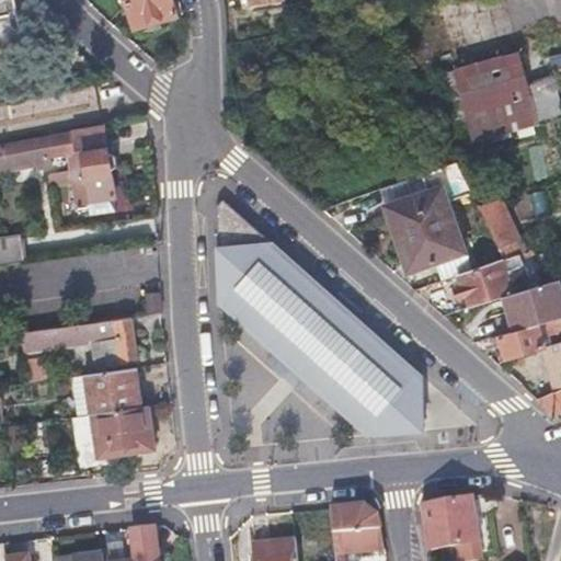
[(0,0),(0,44),(22,41),(14,0),(0,0)]
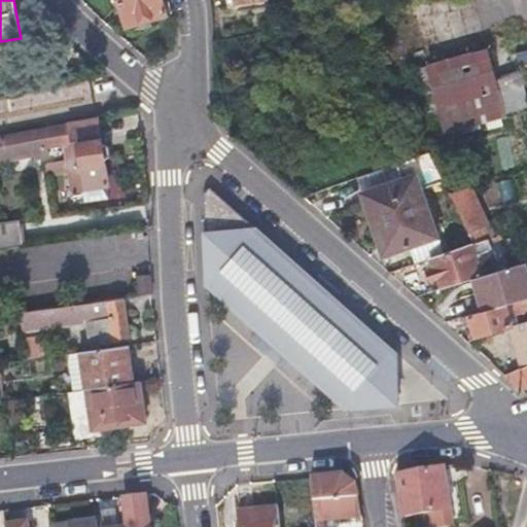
[(115,0),(121,24),(133,22),(135,29),(147,26),(146,19),(162,14),(159,0),(115,0)]
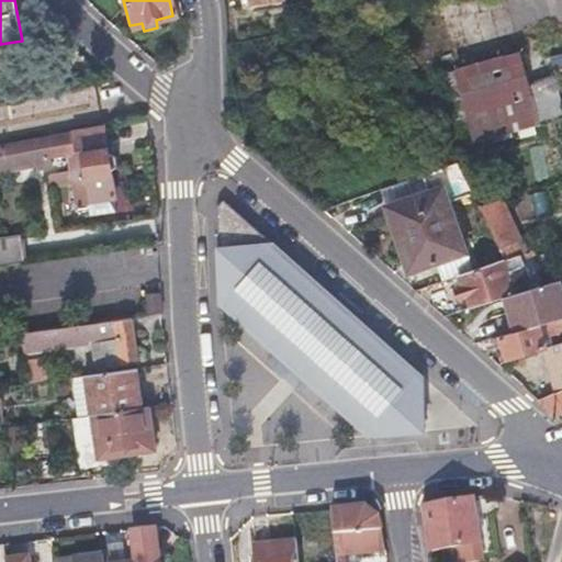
[(452,74),(471,142),(541,123),(524,55),(452,74)]
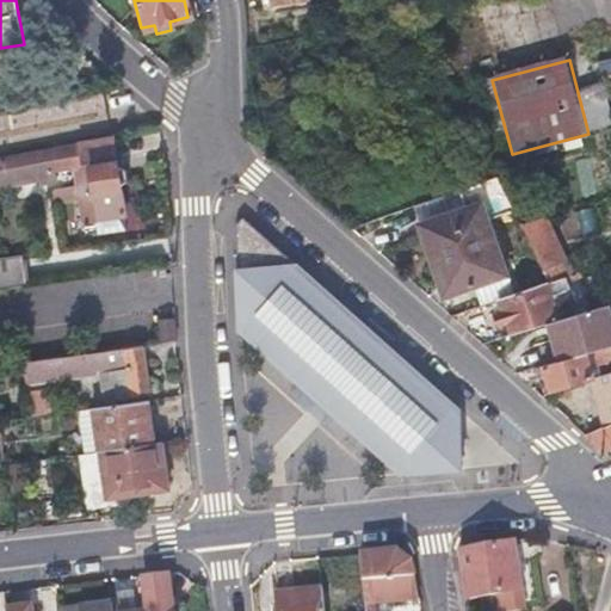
[(81,228),(102,226),(122,223),(117,185),(127,180),(124,168),(116,165),(112,140),(0,160),(0,187),(7,186),(6,179),(74,166),(81,228)]
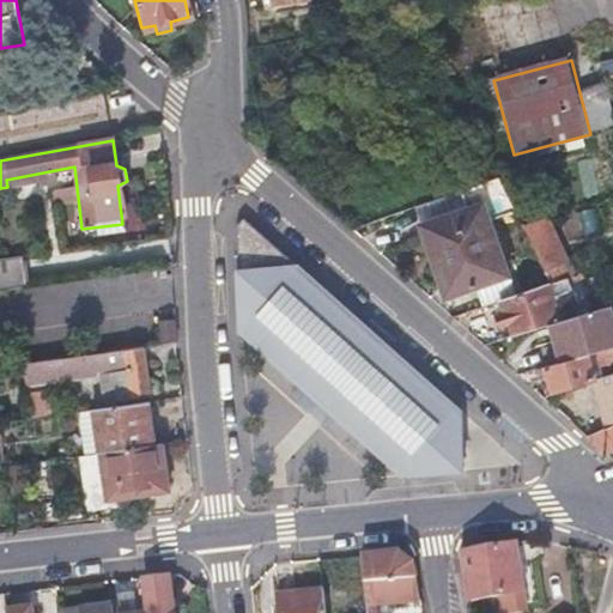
[(484,304),(499,299),(509,296),(481,204),(505,196),(497,178),(463,190),(469,208),(431,220),(432,228),(426,230),(435,259),(445,255),(455,290),(477,283),(484,304)]
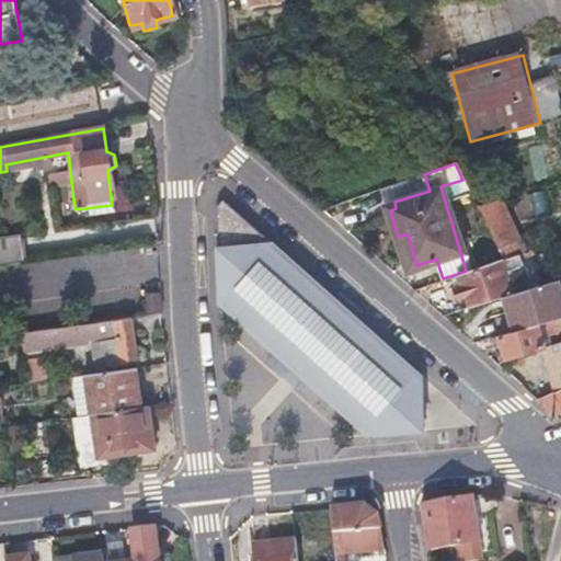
[(534,215),(550,212),(545,190),(528,193),(534,215)]
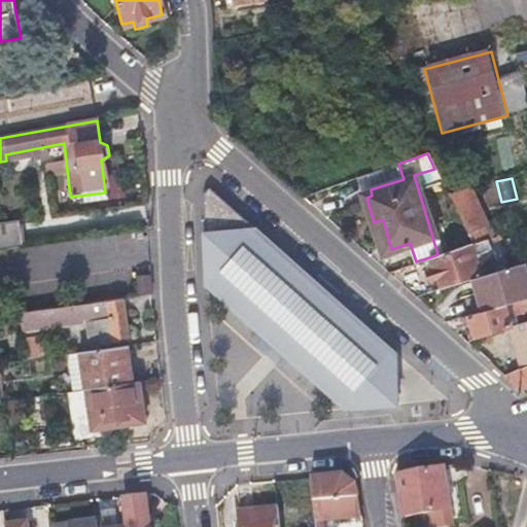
[(405,403),(403,360),(208,185),(202,189),(202,280),(349,411),(405,403)]
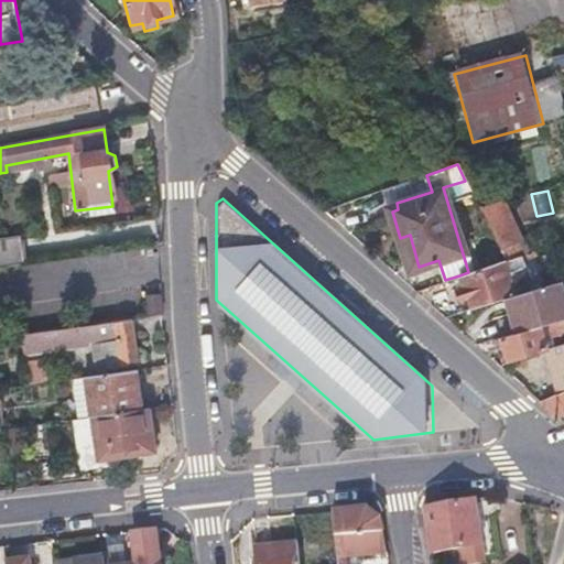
[(485,213),(494,231),(501,249),(521,239),(503,204),(485,213)]
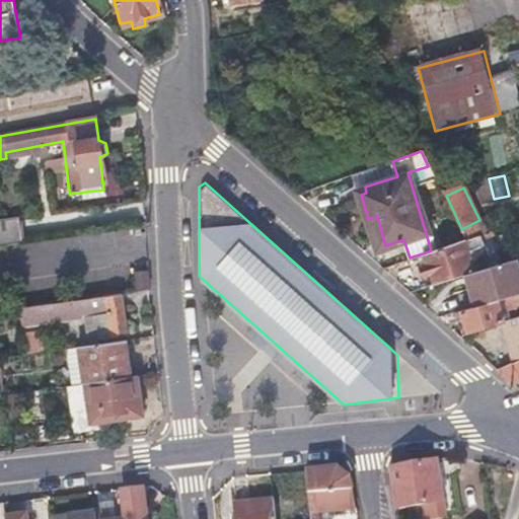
[(0,217),(0,241),(16,239),(13,216),(0,217)]
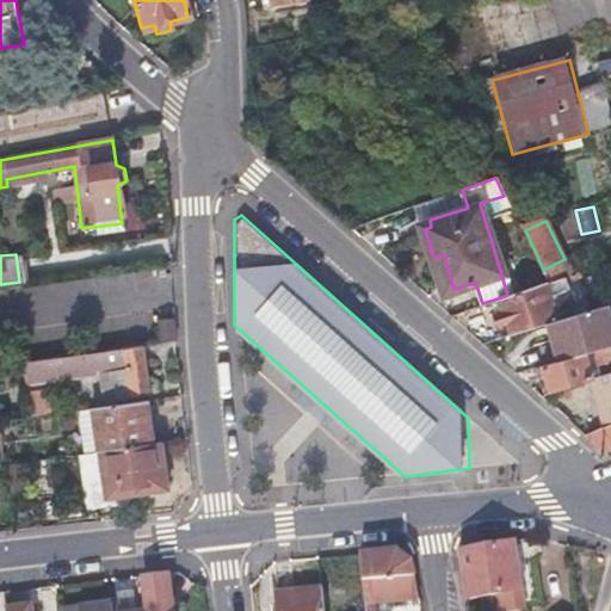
[(510,334),(549,321),(556,319),(543,284),(507,295),(498,298),(500,309),(494,310),(498,322),(505,320),(510,334)]
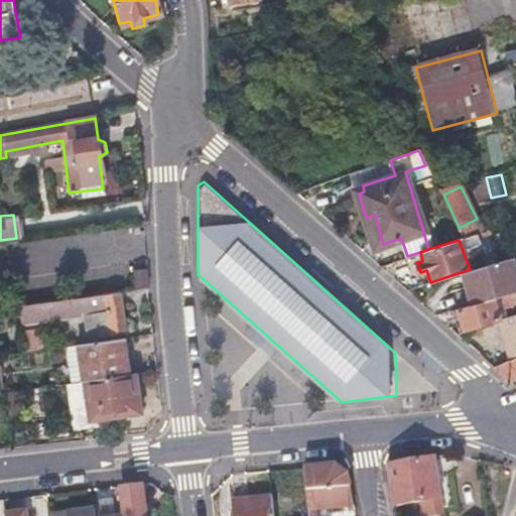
[(464,271),(474,302),(494,296),(515,290),(515,282),(508,257),(470,269),(464,271)]
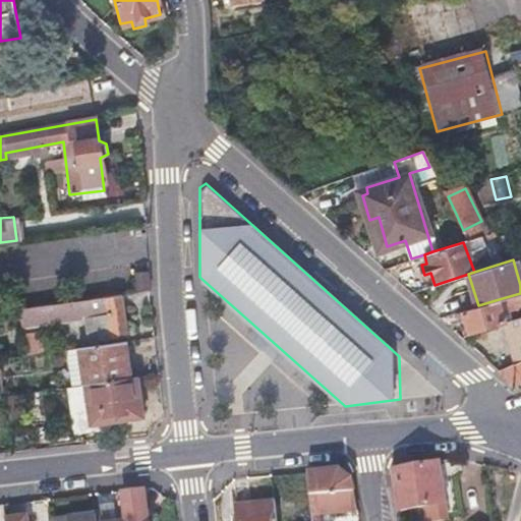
[(137,277),(140,293),(149,292),(149,291),(149,275),(137,277)]
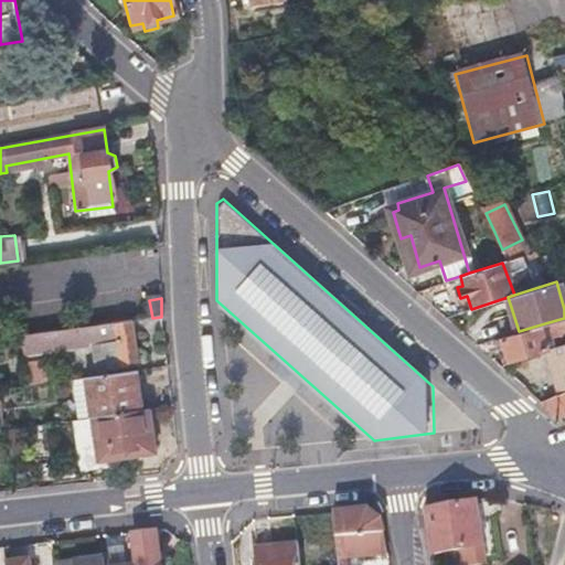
[(72,330),(73,339),(74,347),(116,340),(120,368),(139,364),(135,337),(163,333),(161,317),(152,318),(72,330)]
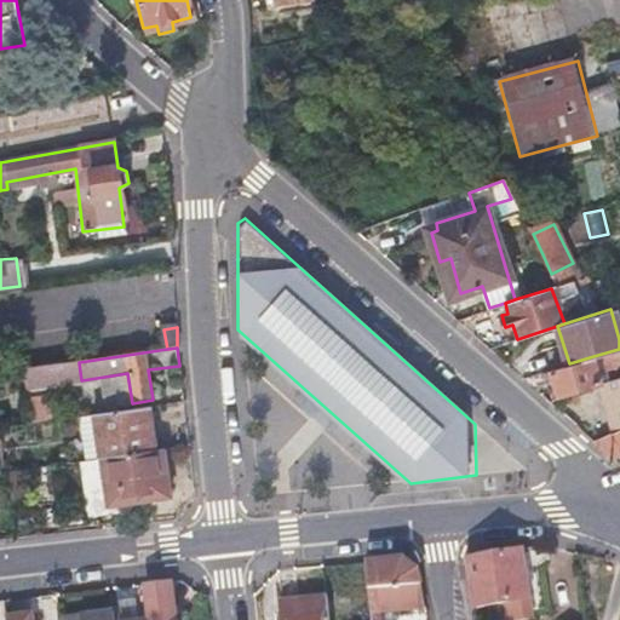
[(557,392),(597,382),(600,380),(593,356),(569,363),(551,368),(557,392)]
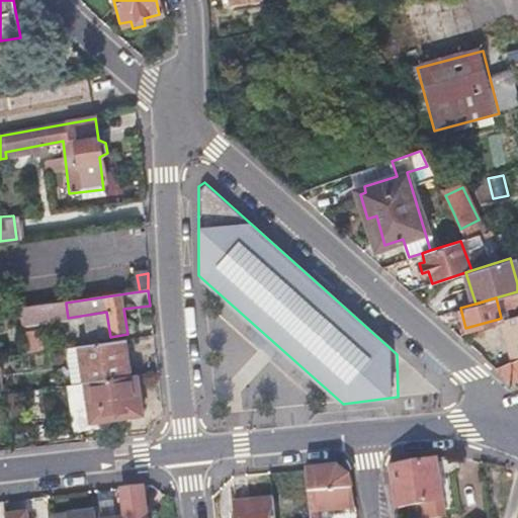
[(517,313),(501,318),(499,319),(511,359),(517,355),(517,313)]
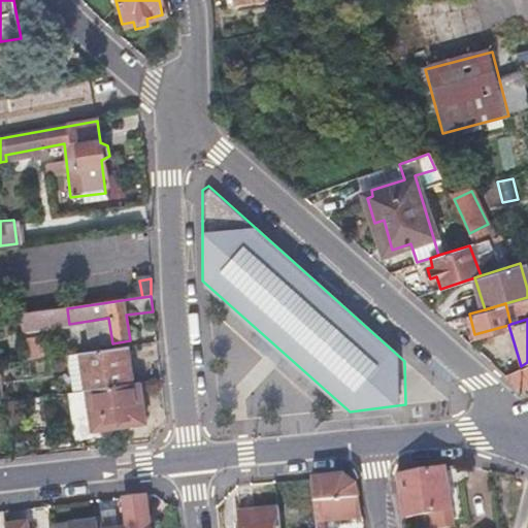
[(46,358),(45,336),(27,336),(27,358),(46,358)]
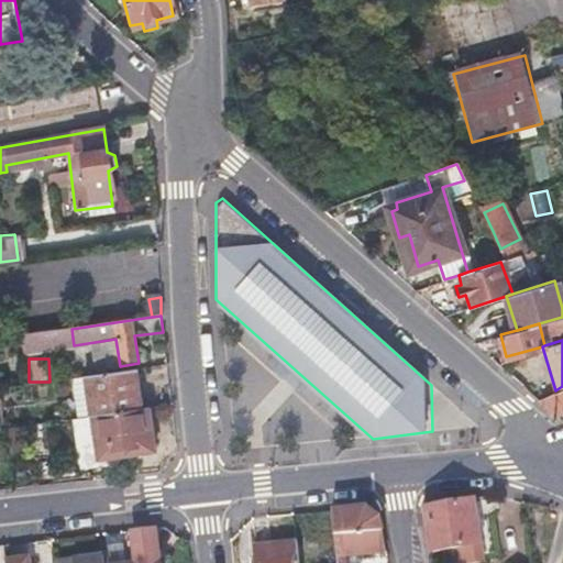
[(92,415),(141,408),(135,370),(86,377),(92,415)]
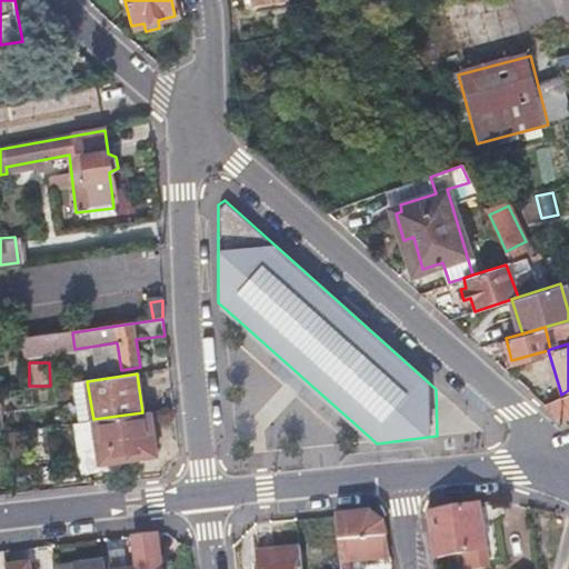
[(568,390),(561,395),(543,402),(565,422),(568,419),(568,390)]
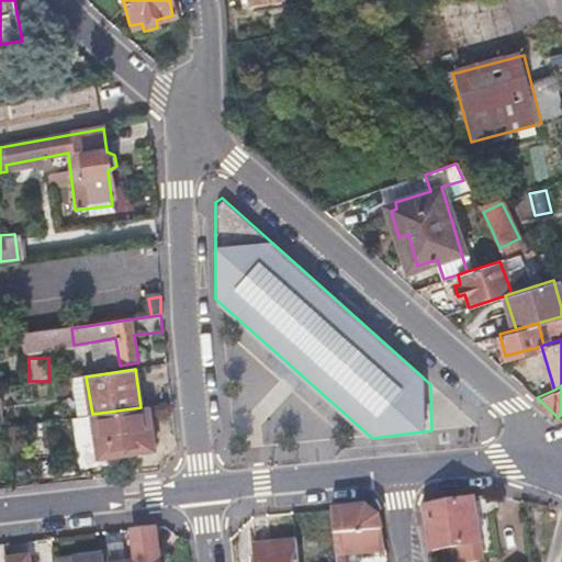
[(149,406),(141,407),(92,414),(99,457),(156,448),(149,406)]
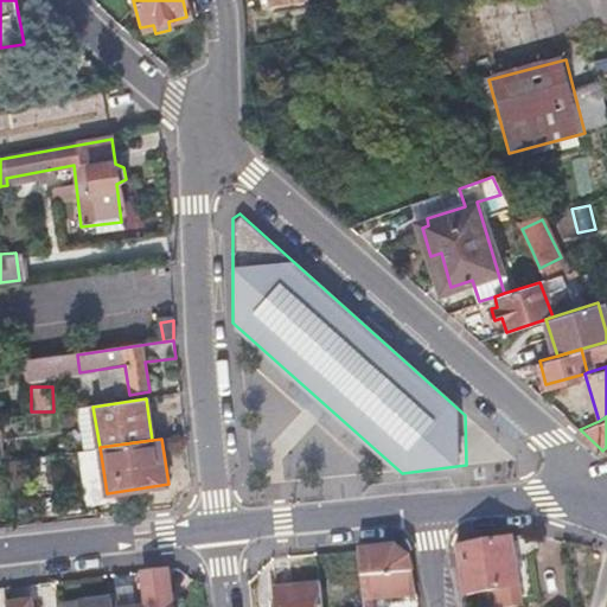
[(534,595),(524,535),(510,537),(521,598),(534,595)]
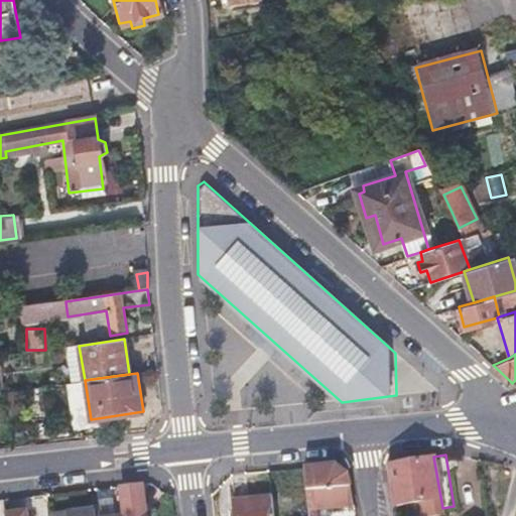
[(397,503),(410,501),(424,500),(426,515),(431,515),(443,514),(442,508),(433,457),(389,465),(397,503)]
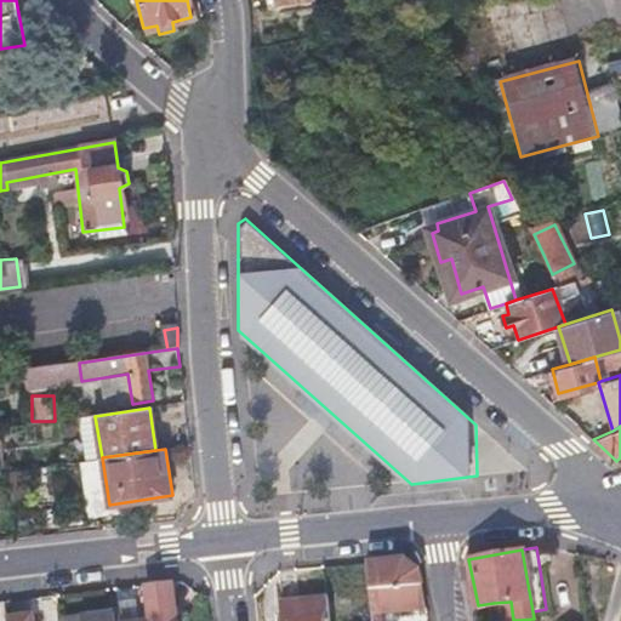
[(426,607),(422,588),(419,570),(400,558),(365,562),(371,620),(386,620),(385,613),(426,607)]
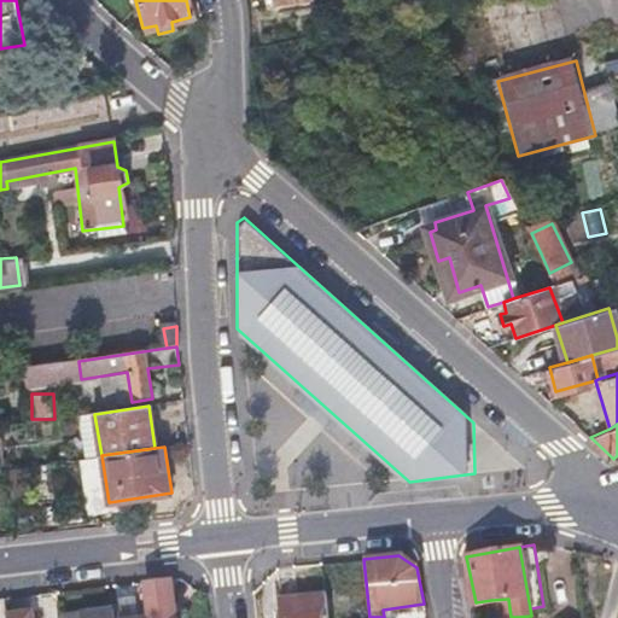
[(149,617),(173,617),(168,581),(144,583),(149,617)]
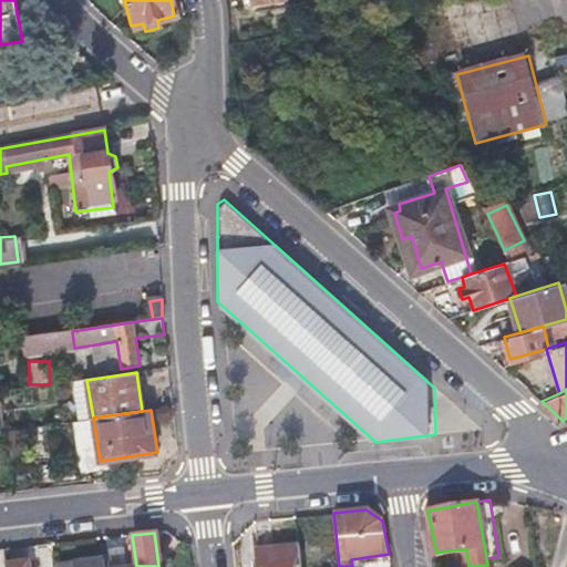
[(299,566),(297,543),(276,546),(255,548),(257,566),(299,566)]
